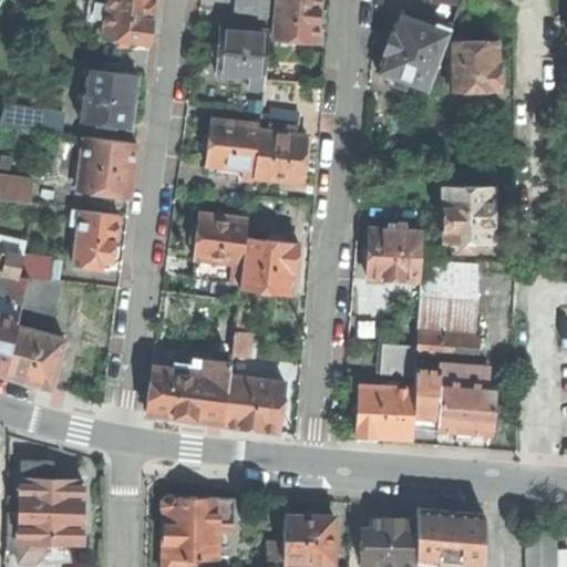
[(131,42),(152,45),(155,21),(156,0),(110,0),(110,3),(107,19),(105,39),(120,41),(131,42)]
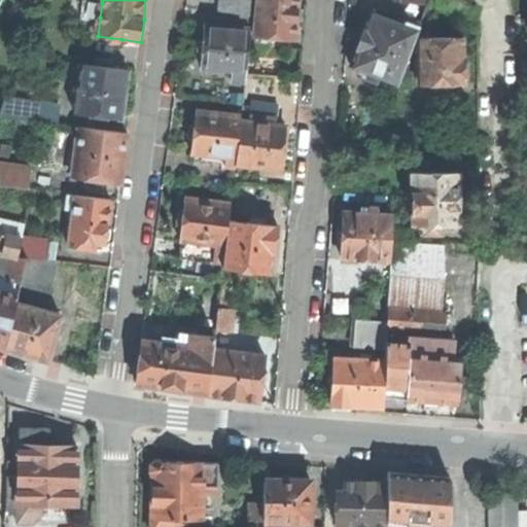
[(221,0),(221,12),(252,15),(253,0),(221,0)]
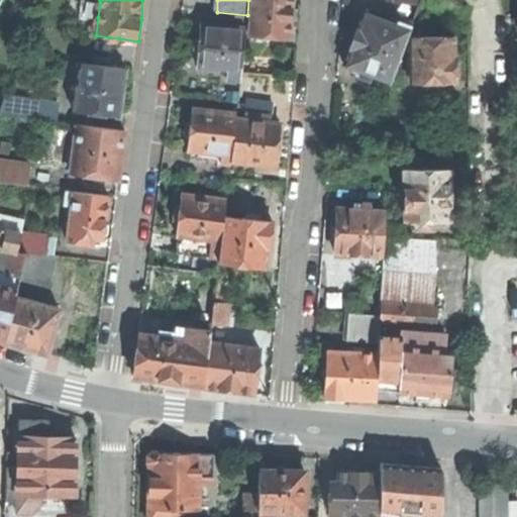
[(253,0),(251,35),(292,38),(293,15),(294,0),(253,0)]
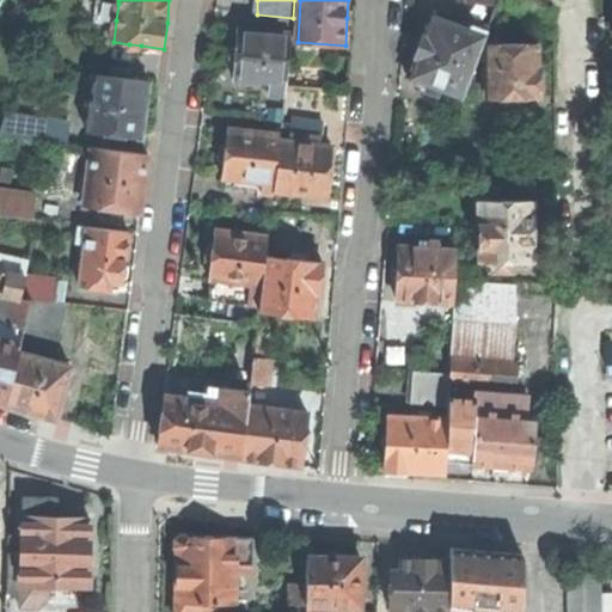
[(102,18),(116,20),(118,4),(104,1),(102,18)]
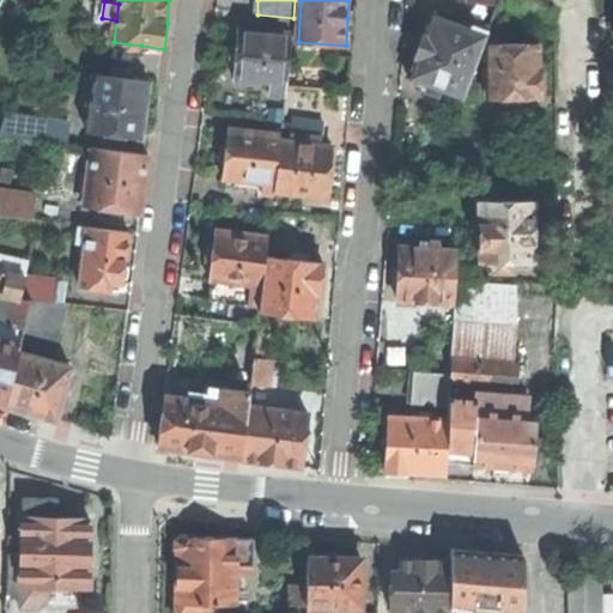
[(258,14),(256,31),(292,34),(293,18),(258,14)]
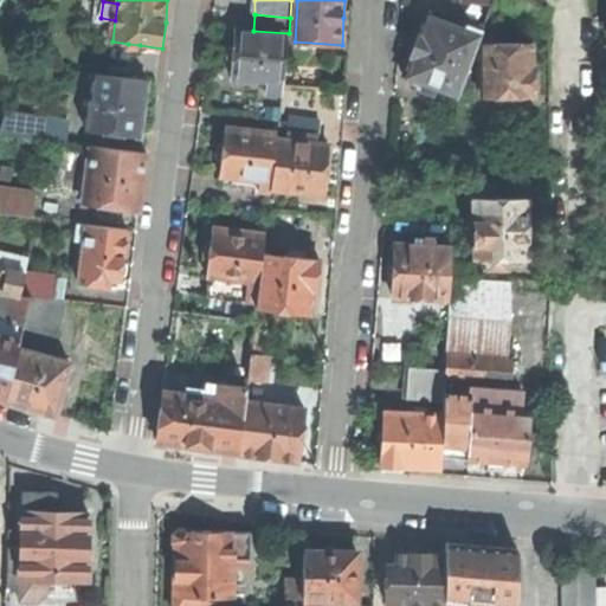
[(438,88),(461,96),(484,32),(468,25),(466,28),(429,14),(416,45),(405,75),(426,83),(438,88)]
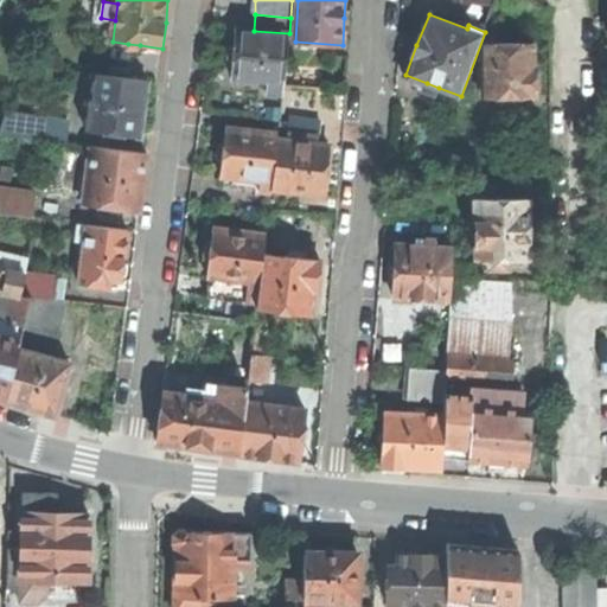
[(254,31),(238,30),(237,48),(236,59),(234,77),(275,81),(286,82),(289,33),(254,31)]
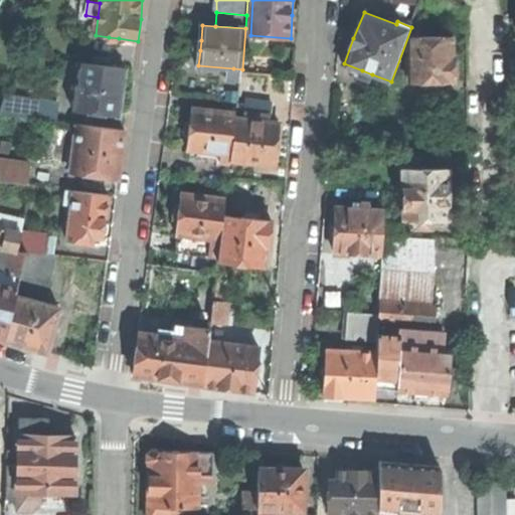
[(411,83),(456,82),(456,69),(456,57),(454,57),(453,37),(410,38),(411,83)]
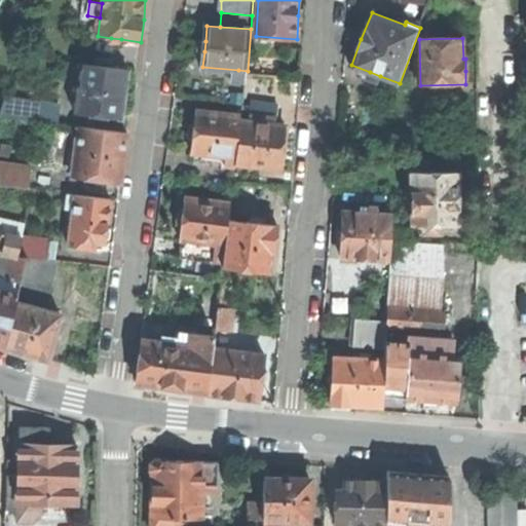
[(77,114),(123,119),(125,98),(129,72),(83,66),(77,114)]
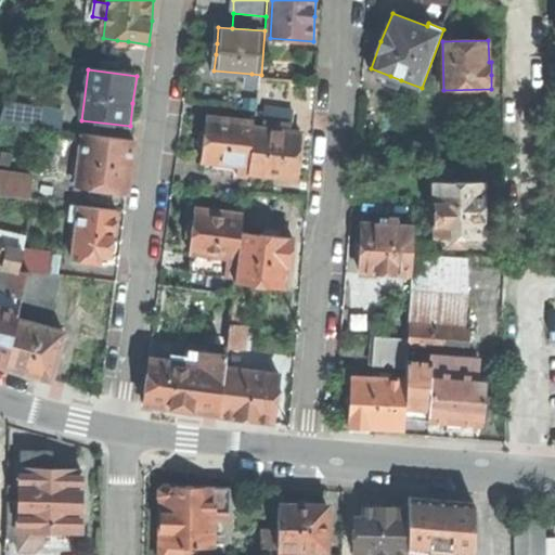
[(260,86),(261,75),(252,74),(250,86),(260,86)]
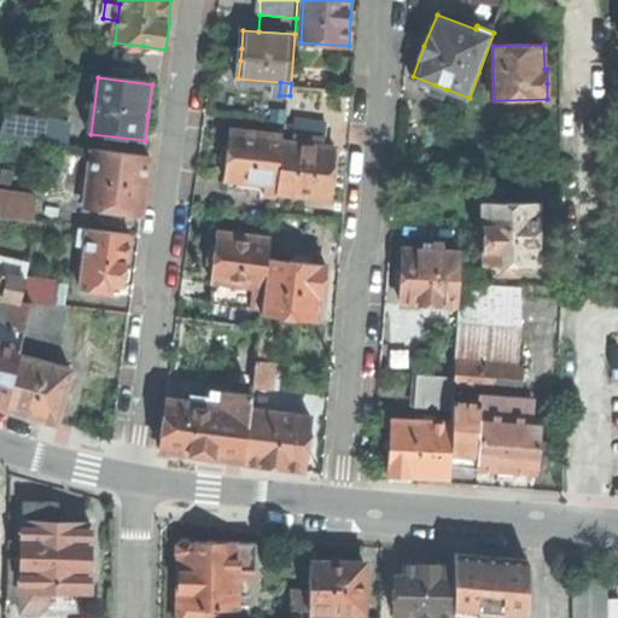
[(443,97),(447,89),(435,85),(431,92),(443,97)]
